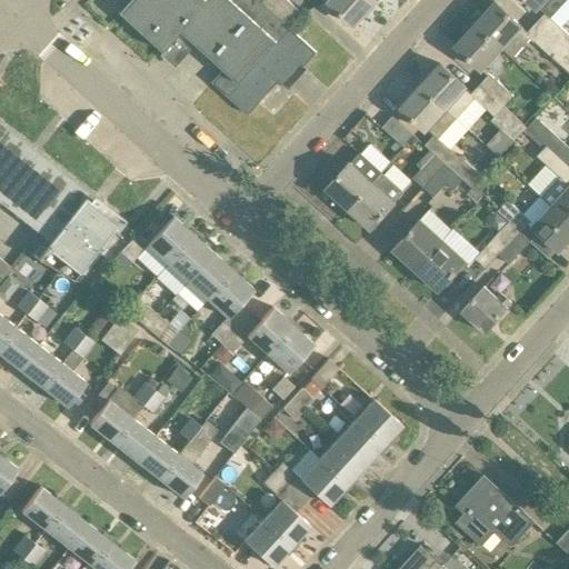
[(131,0),(120,13),(163,52),(181,32),(195,45),(222,70),(211,83),(248,116),(258,105),(278,81),(297,60),(303,66),(316,52),(289,28),(301,15),(302,12),(289,0),(131,0)]
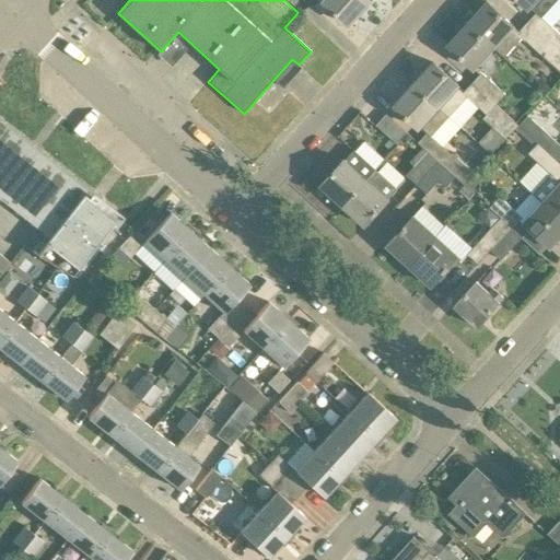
[(323,0),(323,1),(322,2),(348,26),(366,6),(360,0),(323,0)]
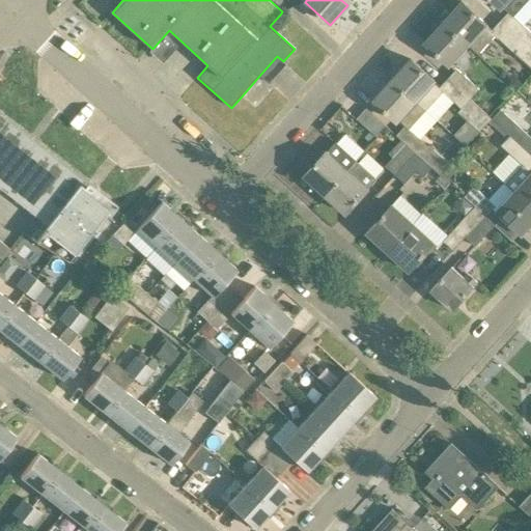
[(490,0),(501,10),(503,9),(507,14),(512,18),(528,0),(490,0)]
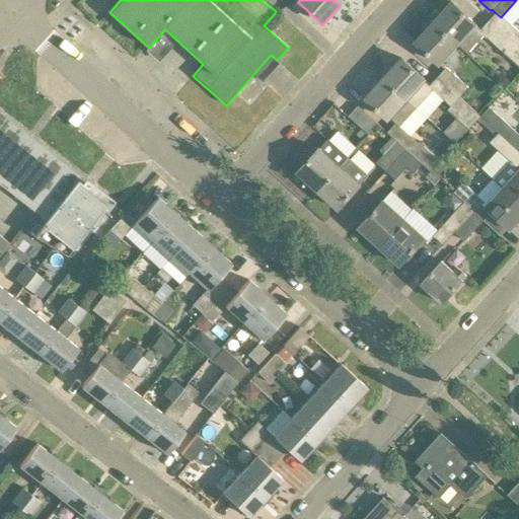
[(451,3),(433,24),(457,47),(457,46),(466,54),(484,35),(518,67),(518,53),(487,23),(479,30),(475,26),(451,3)]
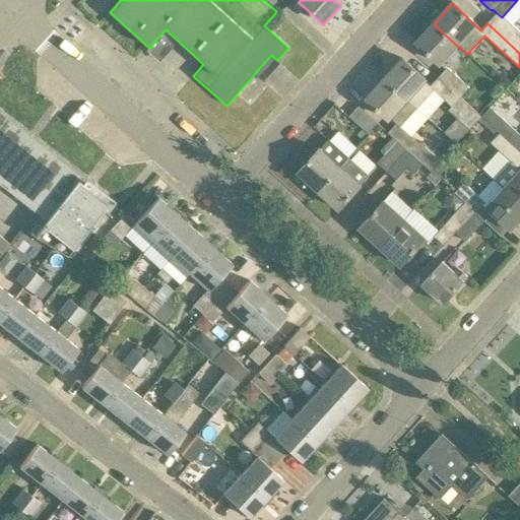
[(489,22),(488,23),(519,53),(519,34),(511,26),(506,21),(502,17),(497,13),(489,22)]
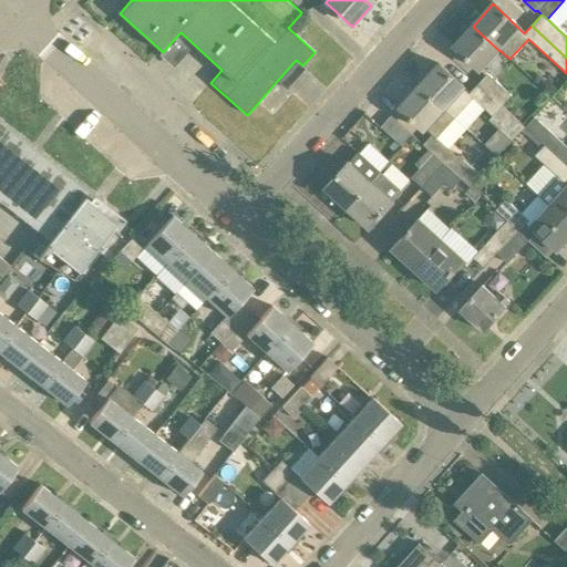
[(473,27),(453,48),(480,72),(500,51),(473,27)]
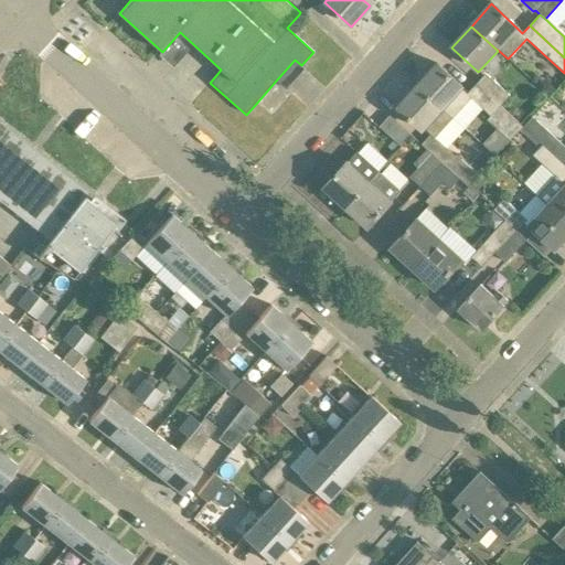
[(436,65),(416,86),(452,119),(471,98),(483,109),(490,116),(487,120),(500,132),(509,141),(520,130),(522,127),(500,106),(476,85),(467,95),(461,91),(462,89),(436,65)]
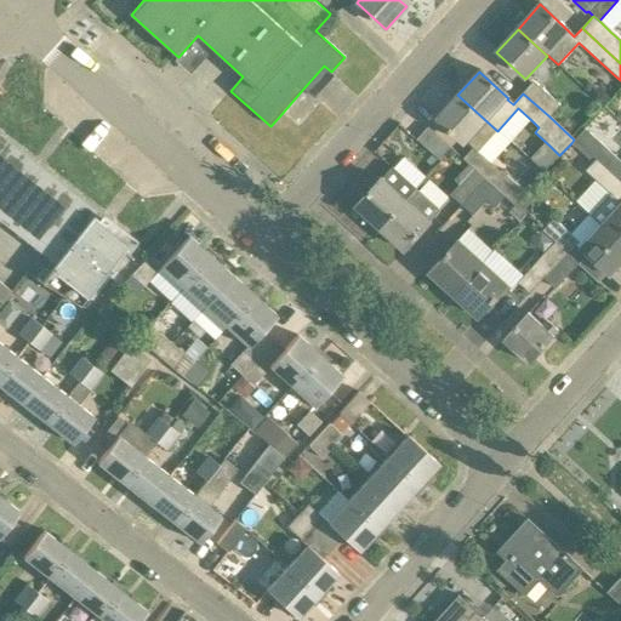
[(534,81),(523,93),(550,117),(559,106),(534,81)]
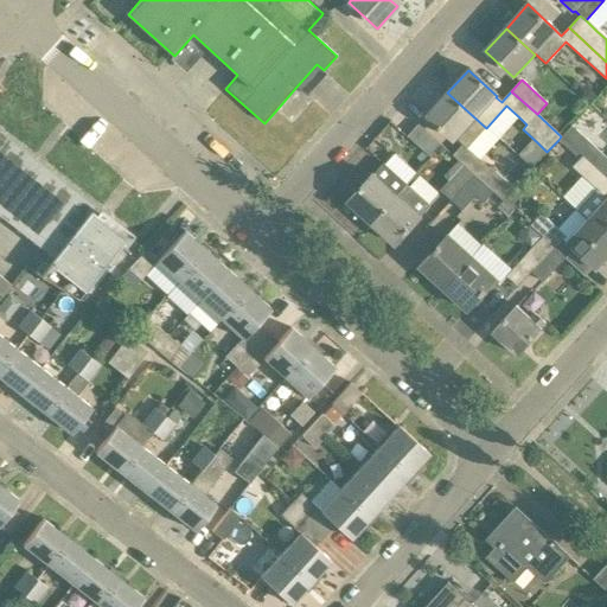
[(447,93),(426,116),(454,142),(455,141),(461,146),(452,155),(458,161),(462,166),(474,176),(492,192),(503,202),(506,196),(515,187),(492,167),(487,168),(480,160),(466,148),(486,128),(447,93)]
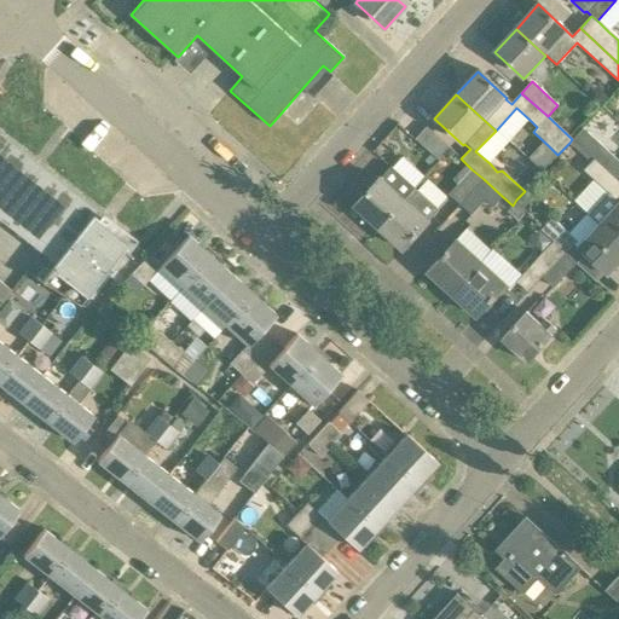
[(426,128),(415,139),(424,148),(439,161),(450,149),(426,127),(426,128)]
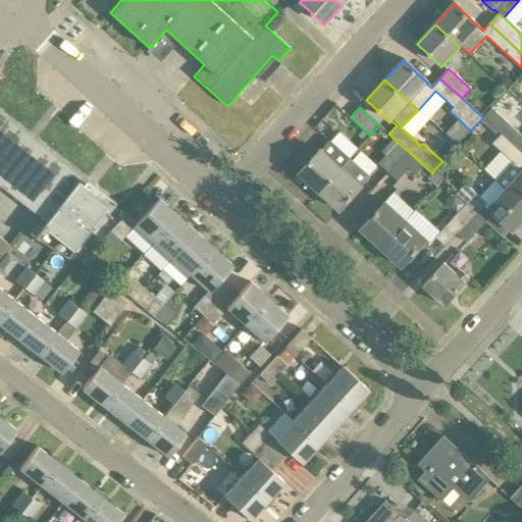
[(491,108),(482,117),(500,135),(521,154),(521,153),(521,137),(510,125),(491,108)]
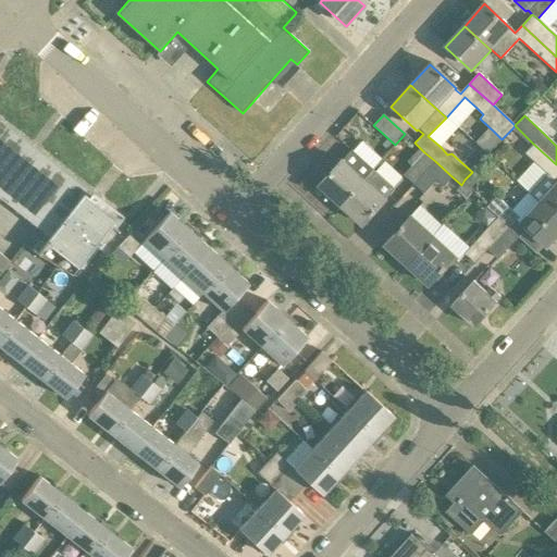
[(0,200),(2,202),(31,224),(48,238),(84,194),(85,193),(38,158),(0,127),(0,200)]
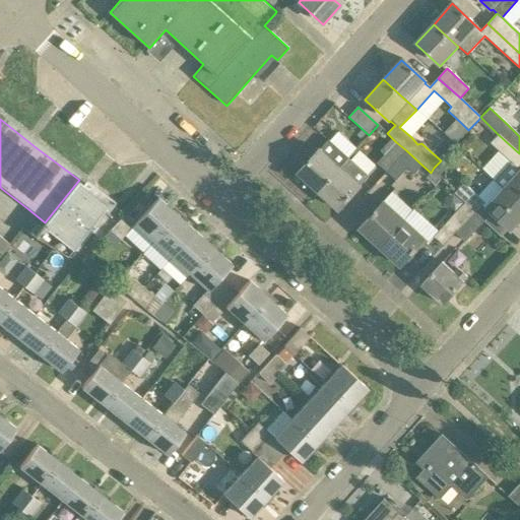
[(361,129),(354,136),(361,141),(367,135),(361,129)]
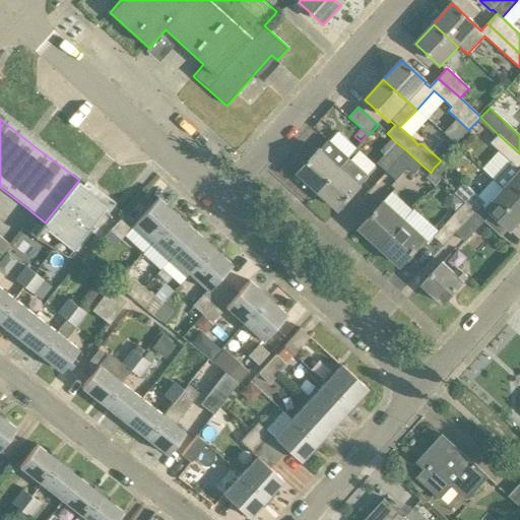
[(496,136),(490,142),(495,146),(500,150),(512,163),(494,181),(502,188),(502,189),(519,205),(519,168),(519,170),(517,168),(519,164),(519,153),(498,134),(496,136)]
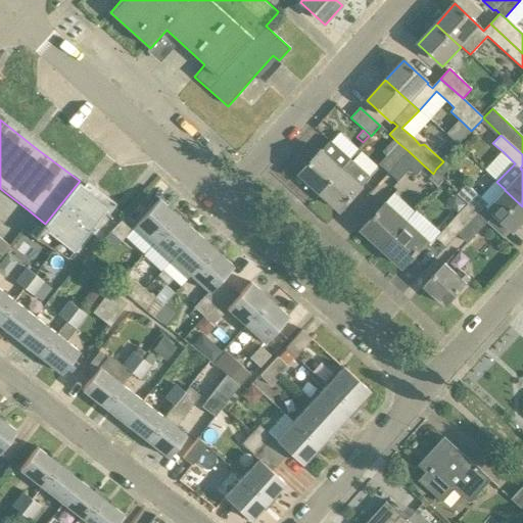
[(313,160),(299,175),(320,192),(349,159),(349,158),(331,142),(330,141),(322,149),(320,147),(314,147),(312,149),(310,151),(311,158),(313,160)]
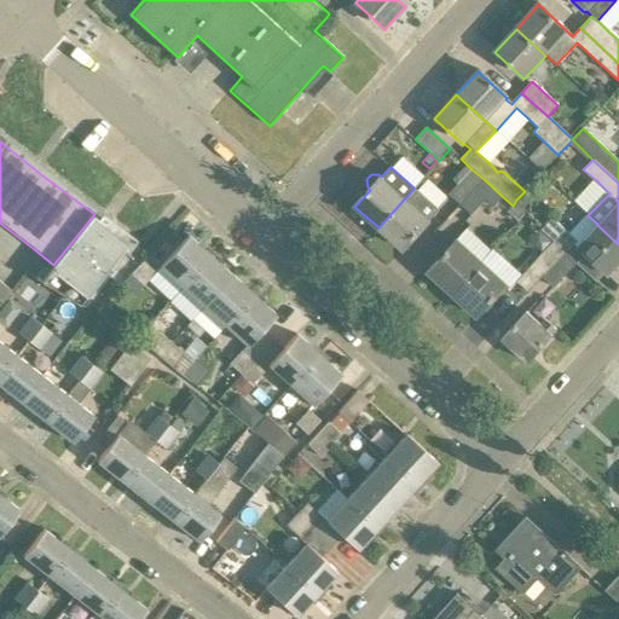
[(457,184),(449,195),(460,204),(484,179),(472,169),(457,184)]
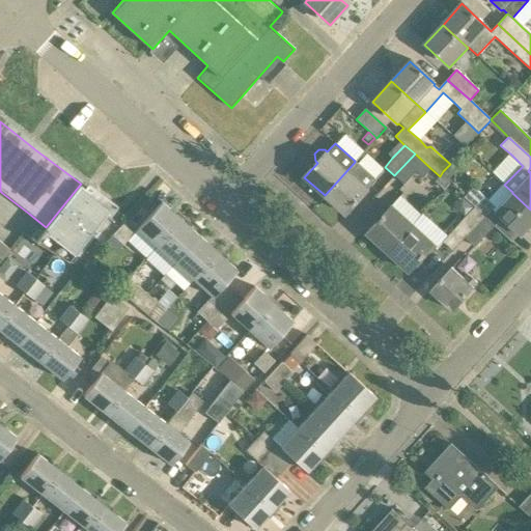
[(415,154),(394,175),(403,184),(415,171),(422,177),(430,168),(415,154)]
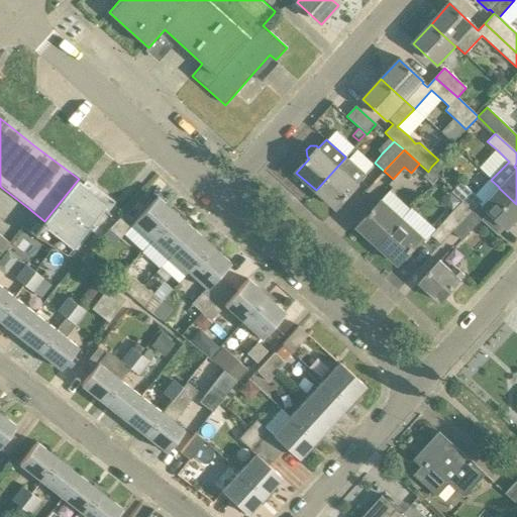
[(345,158),(316,190),(336,209),(366,176),(348,161),(345,158)]
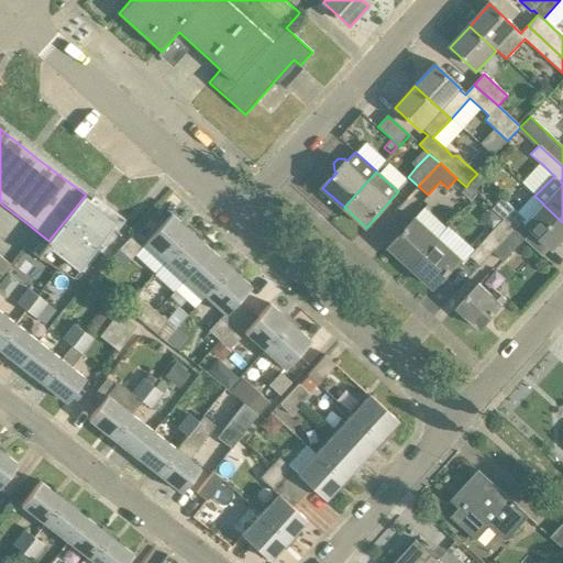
[(533,195),(516,213),(523,220),(521,222),(525,224),(531,231),(550,249),(552,251),(562,238),(562,222),(543,205),(543,203),(534,196),(533,195)]
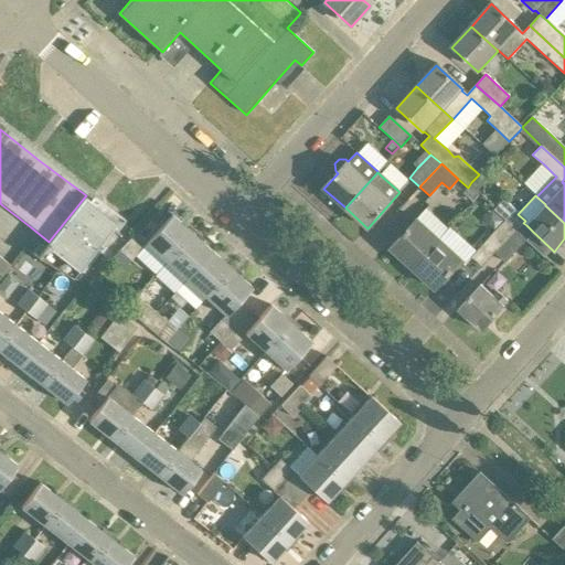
[(38,255),(36,258),(72,279),(98,245),(112,227),(117,221),(89,199),(88,200),(85,196),(49,242),(38,255)]
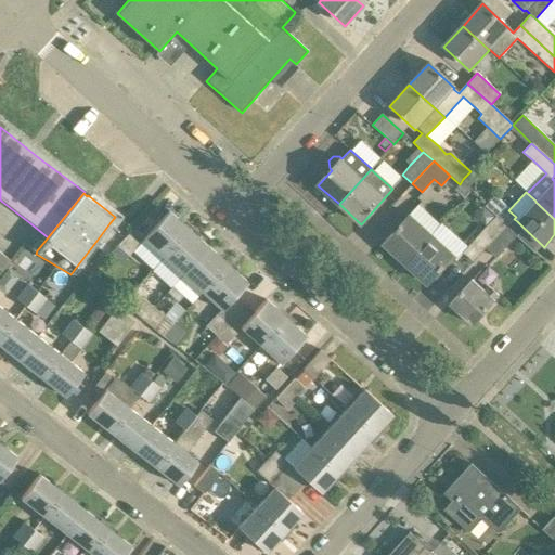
[(493,196),(485,206),(495,217),(506,227),(514,219),(516,217),(508,210),(493,196)]
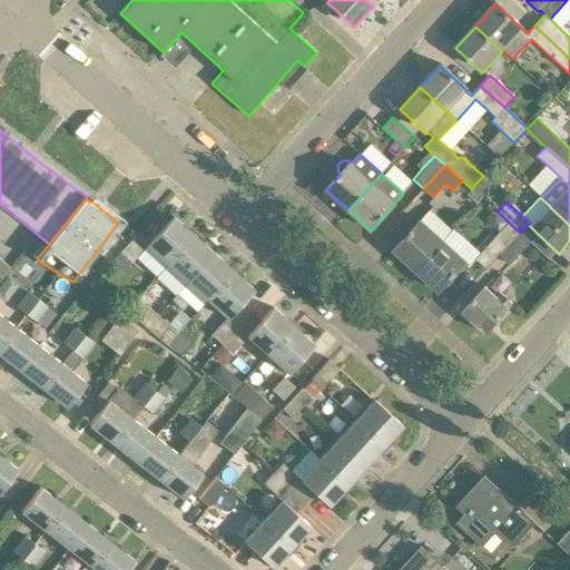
[(173,217),(146,247),(166,266),(193,236),(173,217)]
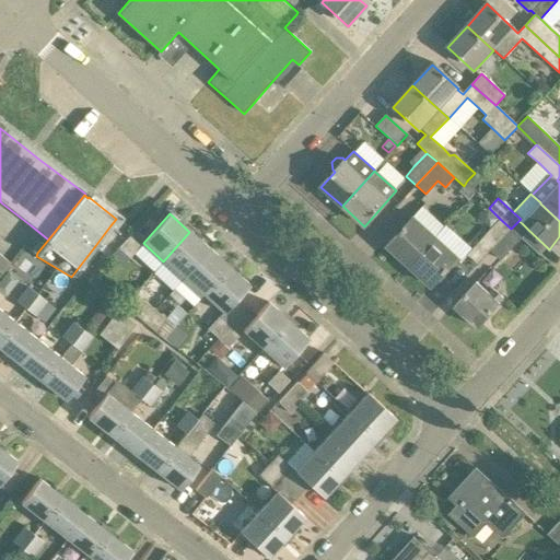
[(415,216),(386,246),(408,266),(436,235),(415,216)]
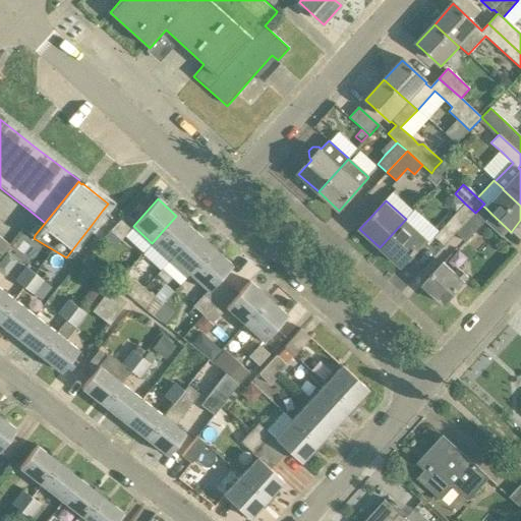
[(439,232),(433,237),(444,246),(456,234),(475,213),(465,204),(439,232)]
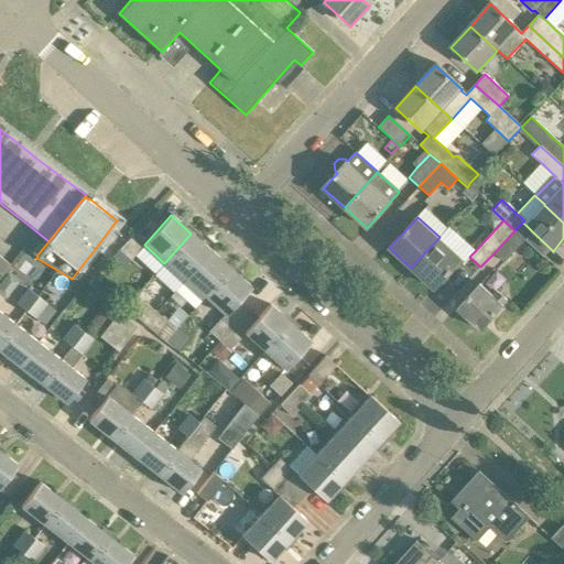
[(514,230),(494,253),(503,262),(524,240),(514,230)]
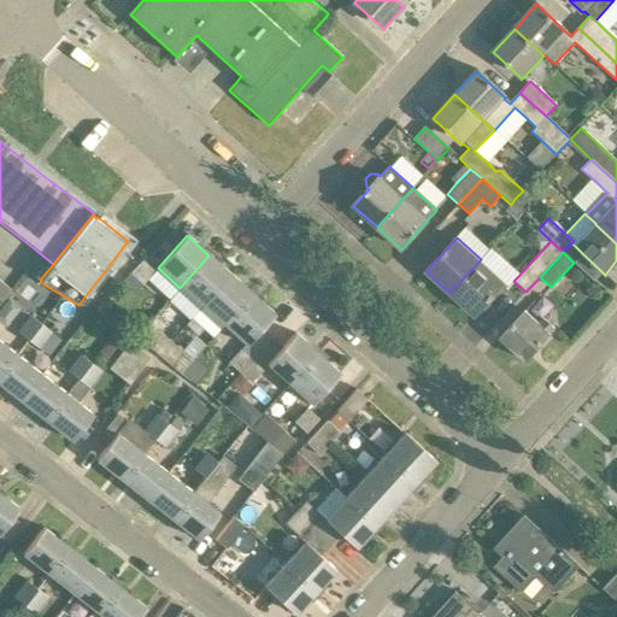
[(169,300),(168,301),(189,321),(191,318),(201,307),(230,275),(209,256),(180,288),(169,300)]
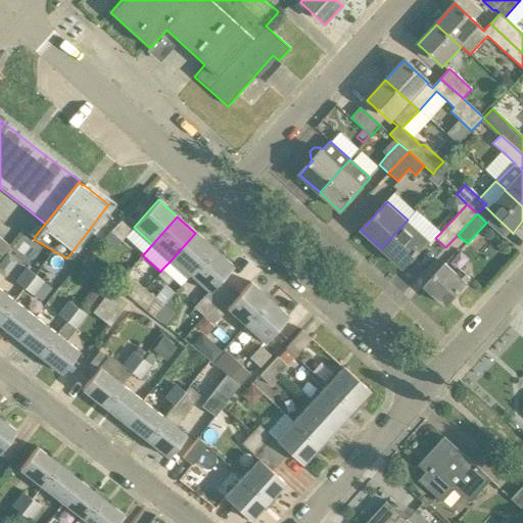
[(408,220),(381,248),(401,268),(428,239),(408,220)]
